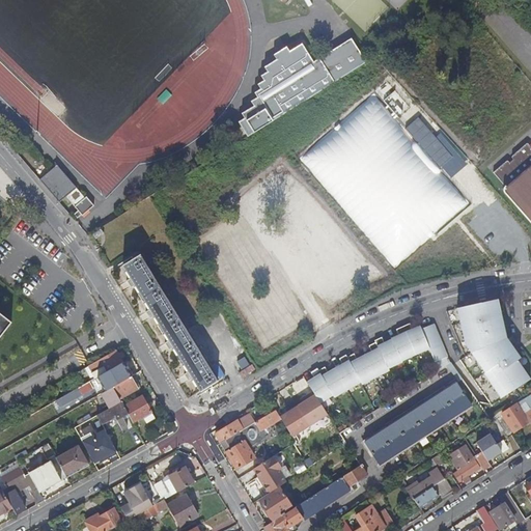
[(246,133),(363,56),(352,38),(320,58),(314,61),(311,57),(302,44),(289,51),(277,59),(271,63),(273,67),(267,72),(260,76),(263,80),(257,84),(261,88),(263,93),(257,98),(251,101),(254,106),(242,113),(245,118),(239,121),(246,133)]
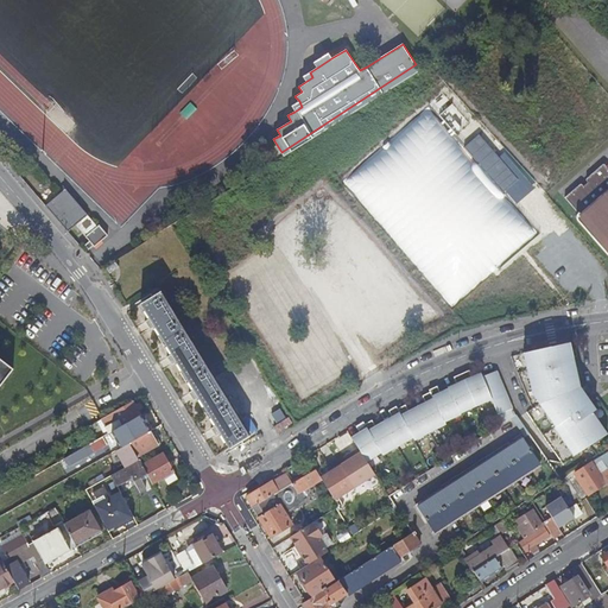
[(317,68),(331,58),(329,54),(314,63),(317,68)]
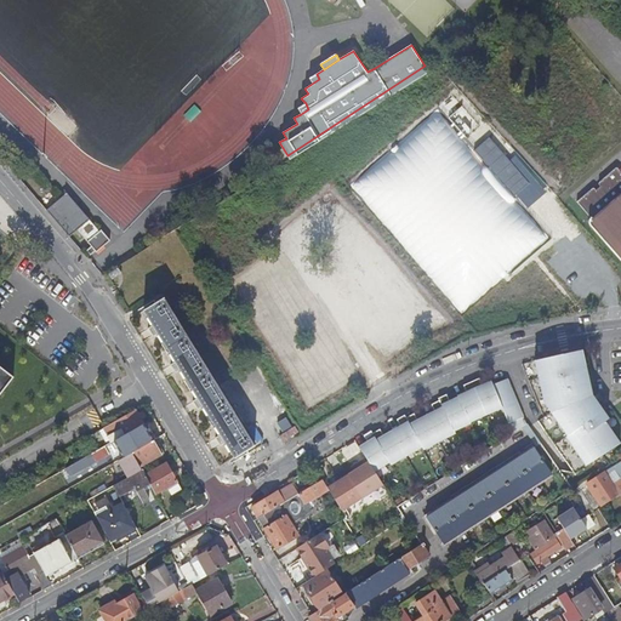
[(371,62),(364,67),(368,72),(375,68),(371,62)]
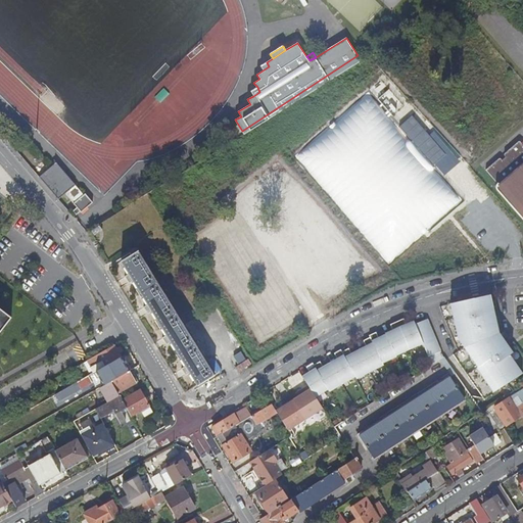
[(361,60),(358,55),(242,131),(244,134),(361,60)]
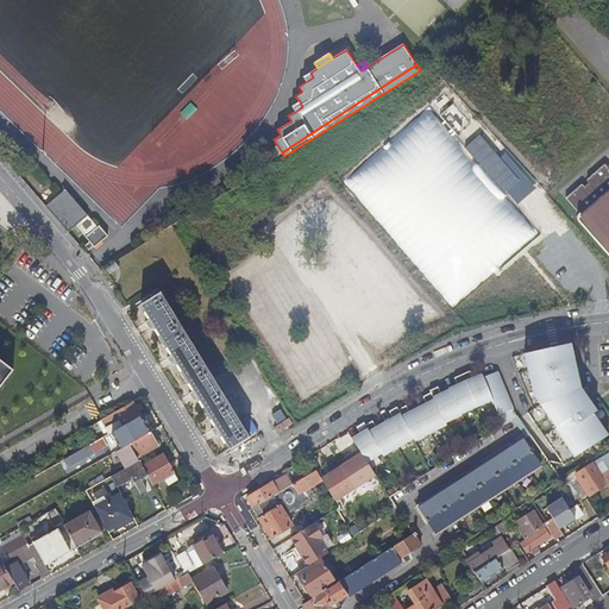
[(313,77),(311,73),(303,77),(306,82),(313,77)]
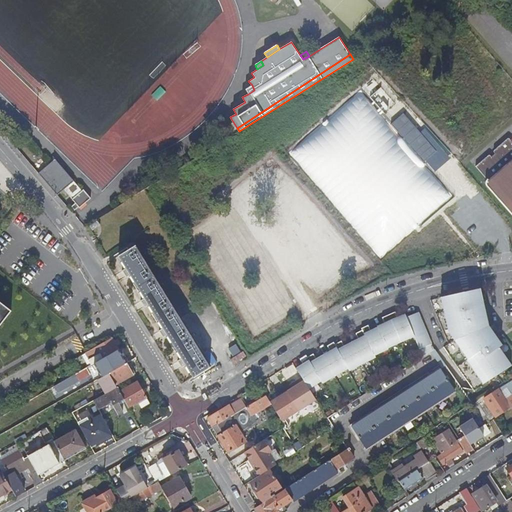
[(245,89),(248,94),(254,90),(252,85),(245,89)]
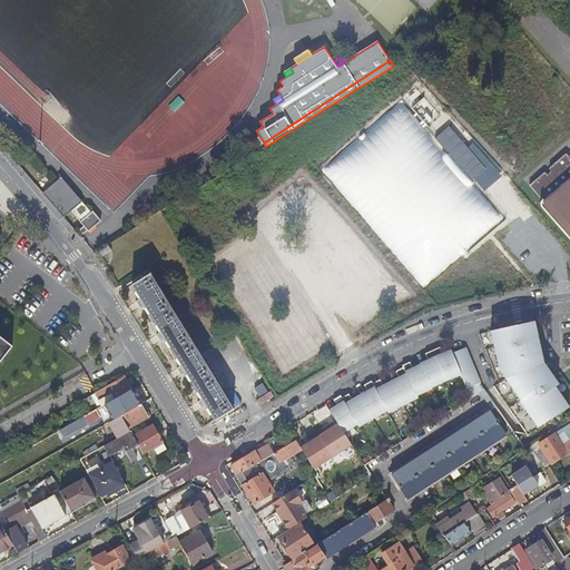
[(502,217),(401,100),(321,169),(422,286),(502,217)]
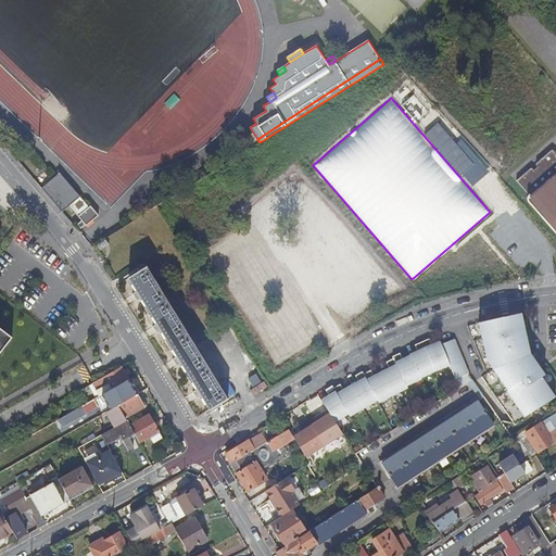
[(555,152),(554,150),(551,151),(536,164),(536,165),(538,167),(534,169),(533,168),(529,169),(517,181),(529,194),(529,196),(528,199),(528,201),(532,206),(555,232),(555,152)]
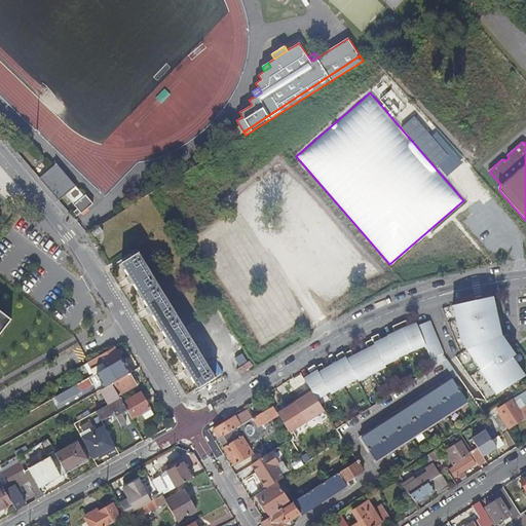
[(39,178),(59,200),(76,185),(57,162),(39,178)]
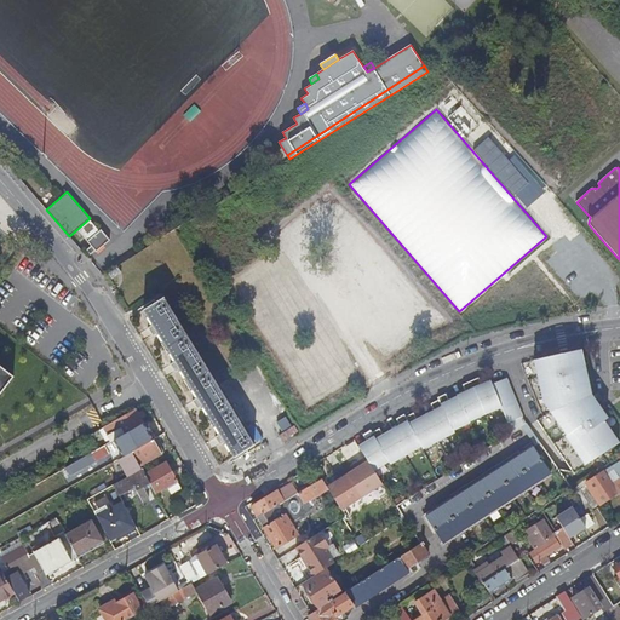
[(86,250),(91,254),(96,251),(110,240),(102,229),(87,241),(91,246),(86,250)]
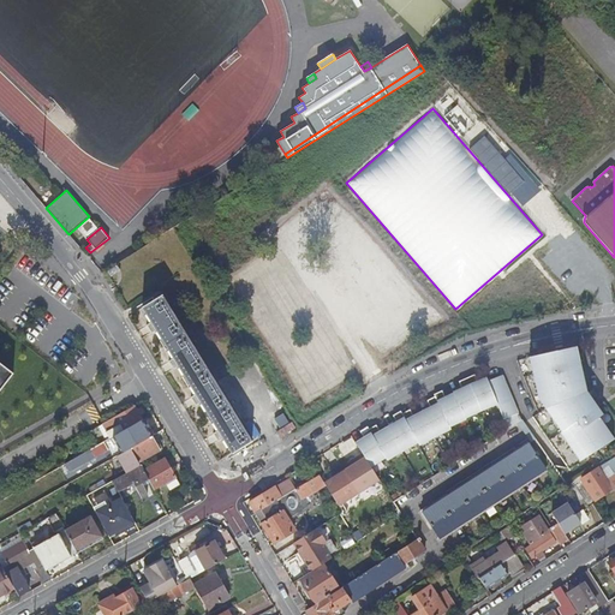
[(120,272),(117,264),(107,272),(111,276),(117,273),(118,273),(120,272)]
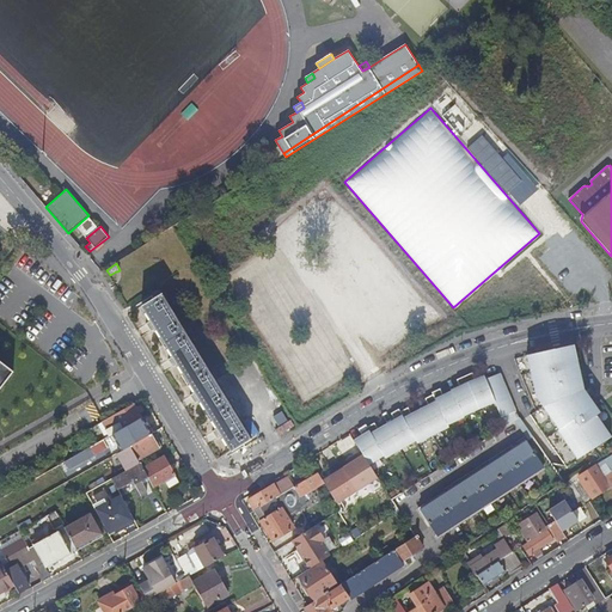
[(160,291),(152,295),(153,299),(141,306),(142,307),(144,306),(152,320),(146,324),(151,331),(157,328),(175,356),(169,360),(172,367),(179,363),(196,392),(190,396),(195,403),(201,399),(219,428),(213,432),(218,439),(224,435),(232,450),(231,451),(232,451),(243,444),(245,447),(254,441),(251,439),(250,439),(161,295),(163,294),(160,291)]
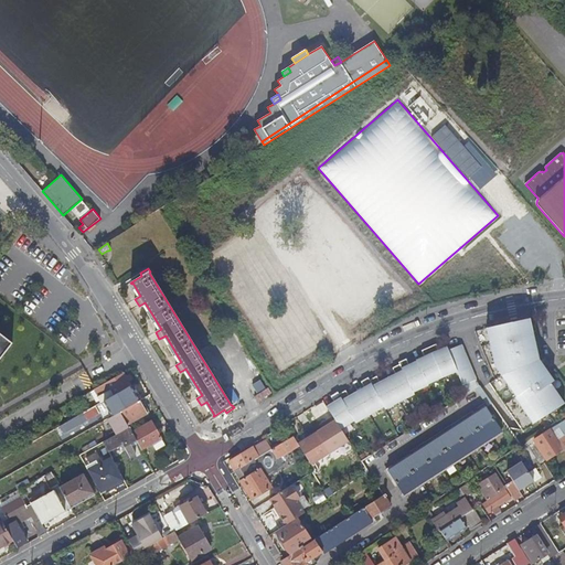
[(529,330),(532,332),(530,319),(523,320),(513,322),(514,323),(526,321),(529,330)]
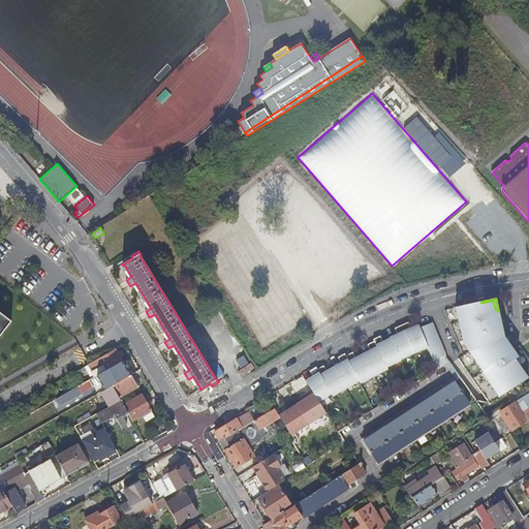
[(480,302),(460,307),(457,311),(463,341),(466,343),(468,349),(484,371),(485,371),(489,377),(488,380),(499,397),(528,378),(515,359),(519,356),(505,339),(503,340),(501,337),(500,331),(503,330),(498,311),(495,309),(493,301),(481,303),(480,302)]
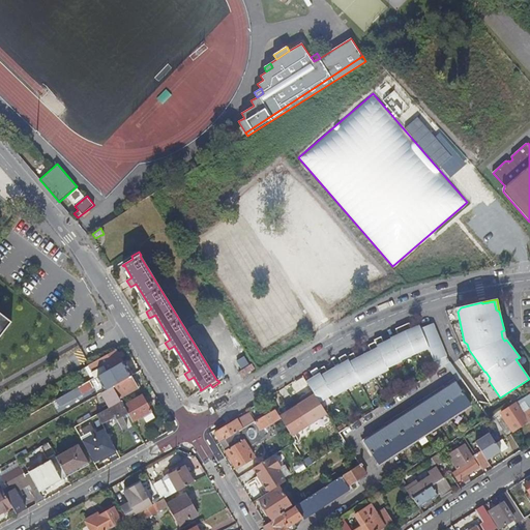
[(412,329),(410,323),(395,328),(399,335),(400,336),(391,340),(392,341),(385,344),(384,343),(381,337),(375,340),(375,343),(369,345),(372,352),(372,353),(358,360),(357,359),(354,353),(347,357),(346,354),(340,358),(343,364),(344,365),(329,374),(328,373),(325,366),(319,370),(317,367),(311,372),(314,378),(315,379),(307,383),(313,391),(320,403),(332,394),(334,396),(360,381),(361,384),(388,370),(388,367),(402,361),(402,360),(429,348),(438,370),(444,365),(449,361),(434,323),(421,328),(420,327),(413,330),(412,329)]
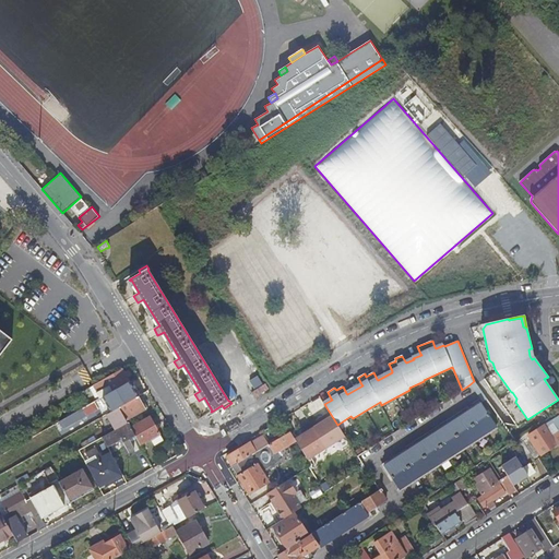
[(125,373),(122,369),(95,384),(103,397),(130,382),(127,377),(131,375),(129,371),(125,373)]
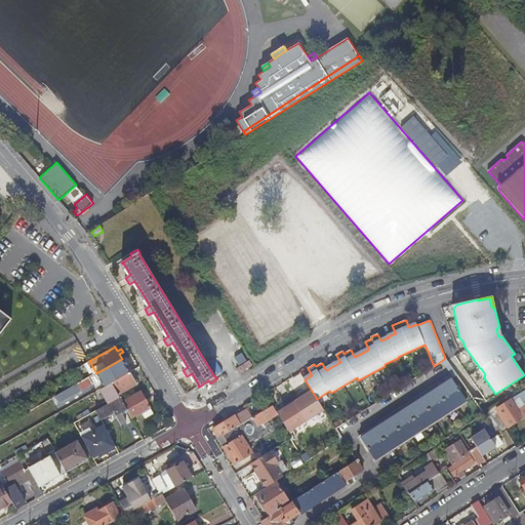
[(368,350),(368,349),(354,356),(355,357),(368,350)]
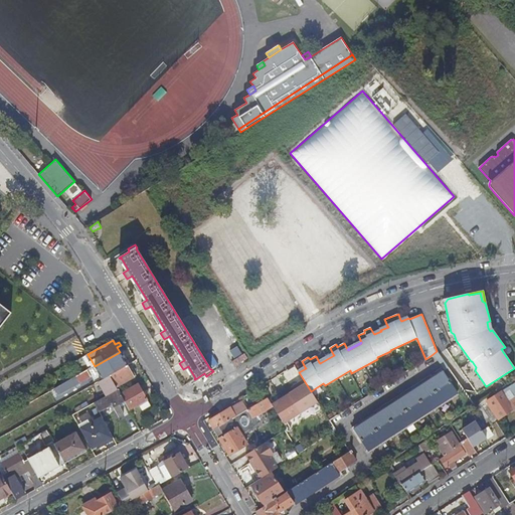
[(438,351),(437,351),(432,355),(443,371),(354,430),(368,451),(404,426),(463,388),(438,351)]
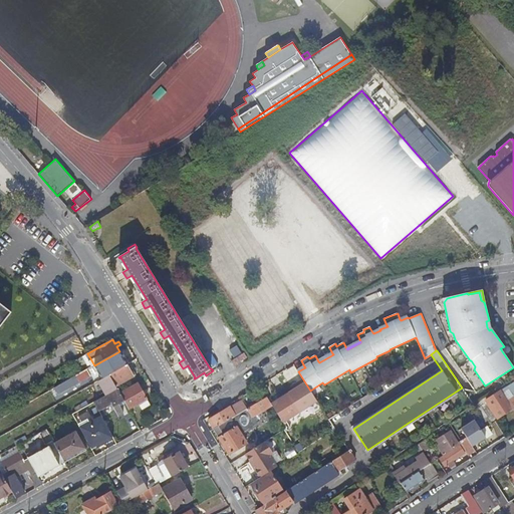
[(126,364),(119,351),(94,365),(75,376),(79,382),(98,372),(102,379),(108,375),(126,364)]
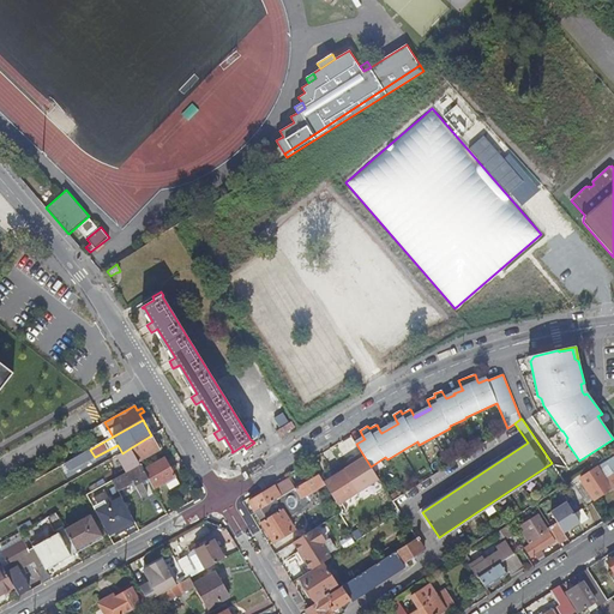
[(397,422),(380,432),(381,433),(398,423),(397,422)]
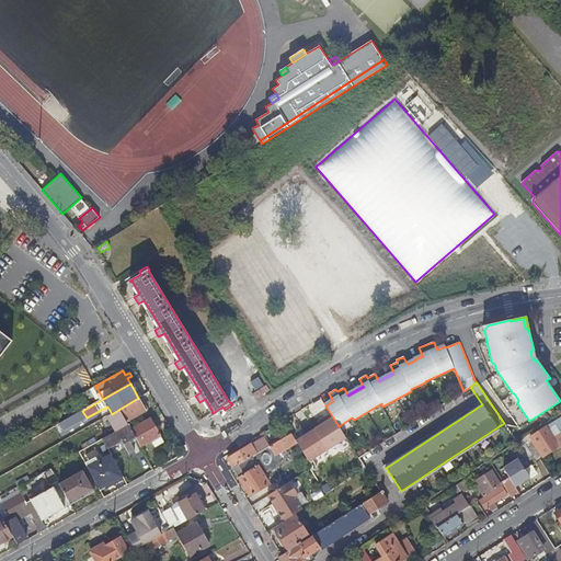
[(146,411),(138,398),(118,410),(125,423),(146,411)]
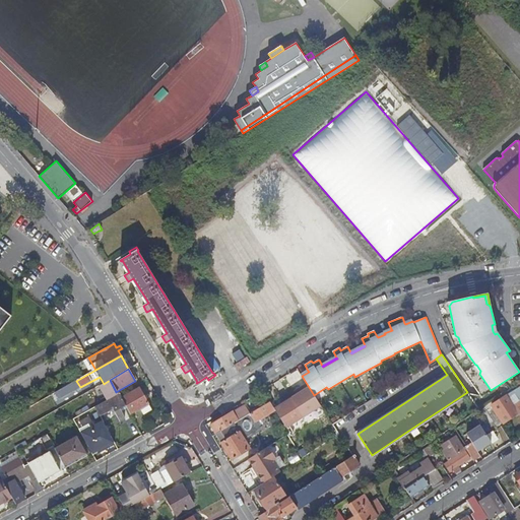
[(297,394),(275,408),(286,428),(321,406),(314,395),(307,384),(295,391),(297,394)]
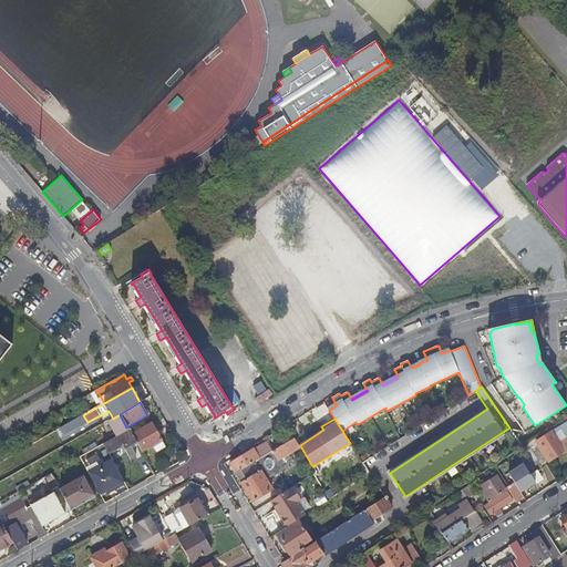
[(133,434),(131,429),(129,430),(137,446),(138,445),(142,452),(152,445),(156,452),(166,447),(152,423),(133,434)]
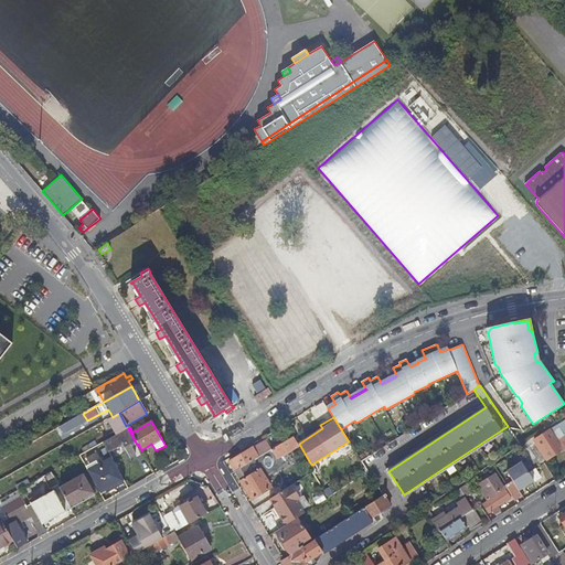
[(137,445),(128,428),(103,443),(108,452),(124,444),(130,457),(136,454),(132,447),(137,445)]
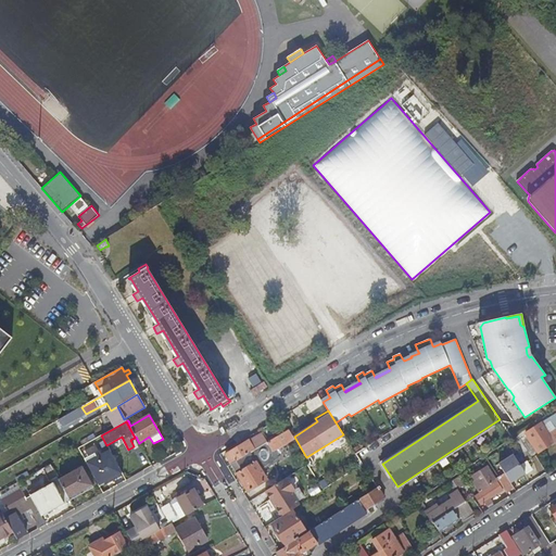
[(555,432),(551,437),(542,424),(527,433),(539,453),(553,443),(554,444),(555,442),(555,432)]
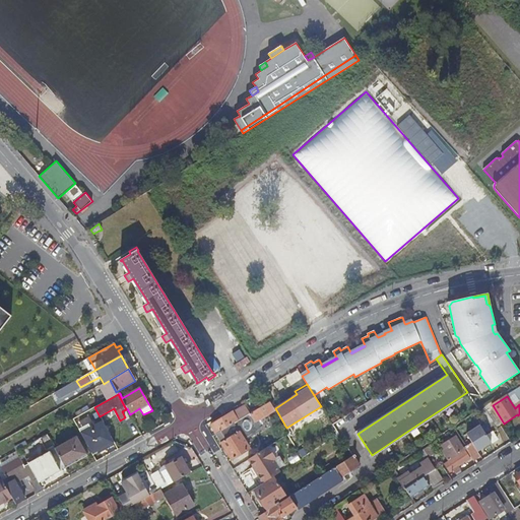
[(273,411),(268,403),(250,413),(216,434),(233,459),(250,448),(243,437),(259,427),(256,421),(273,411)]
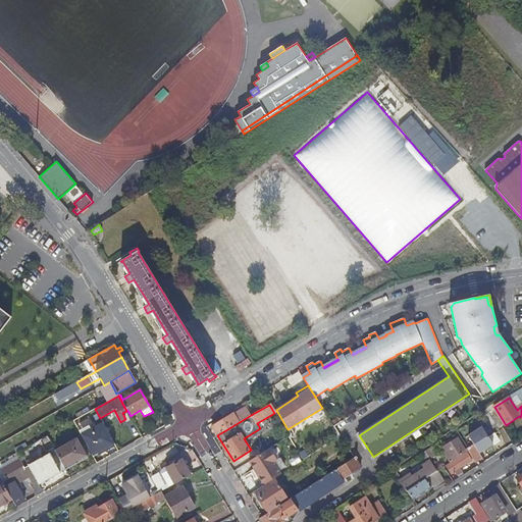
[(246,407),(214,425),(212,426),(213,428),(217,435),(251,415),(246,407)]
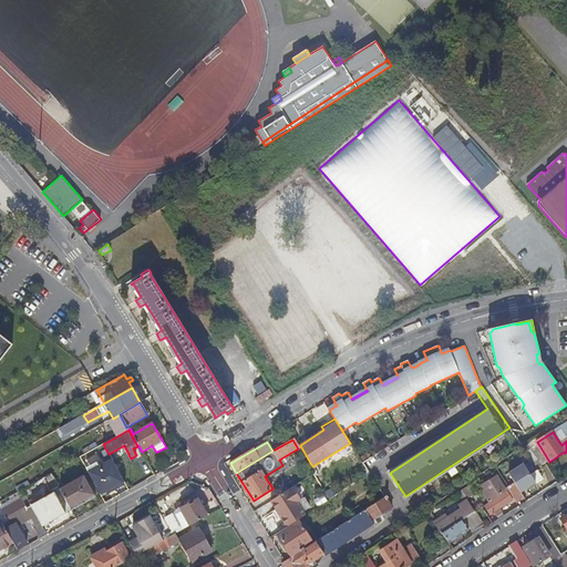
[(312,466),(300,445),(299,445),(300,447),(312,467),(312,466)]
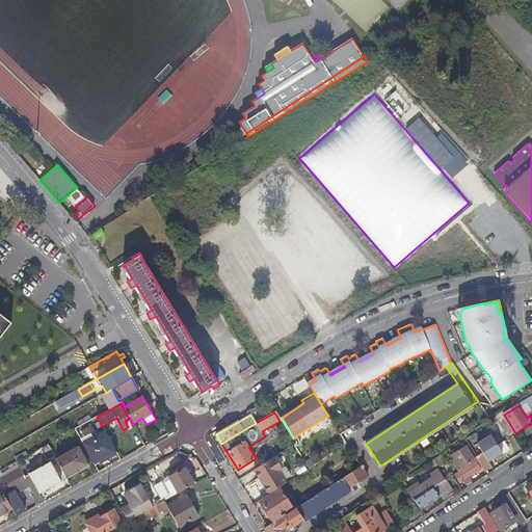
[(84,430),(82,425),(75,429),(83,445),(92,440),(86,429),(84,430)]
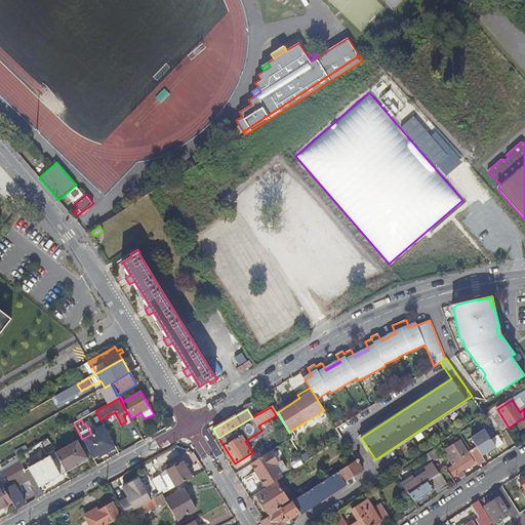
[(349,430),(345,422),(335,429),(340,436),(349,430)]
